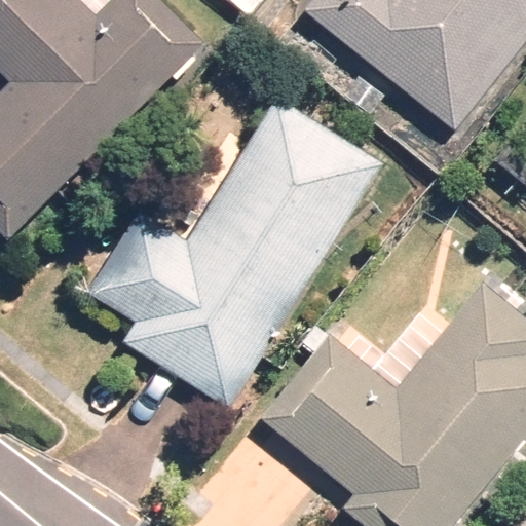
[(0,0),(0,73),(11,84),(0,96),(0,233),(5,239),(205,45),(161,0),(0,0)]
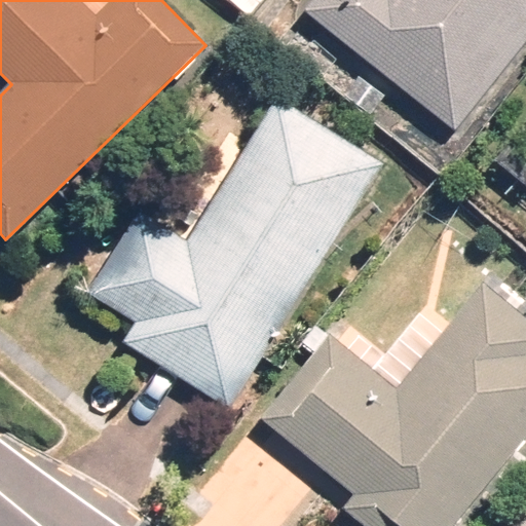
[(525,0),(314,0),(306,11),(454,130),(525,41),(525,0)]
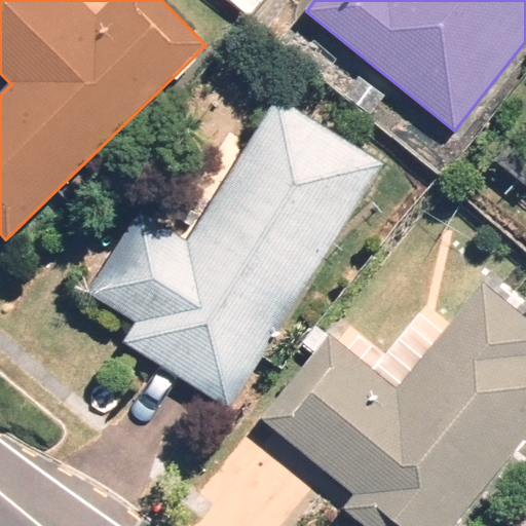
[(371,116),(385,97),(359,77),(344,97),(371,116)]
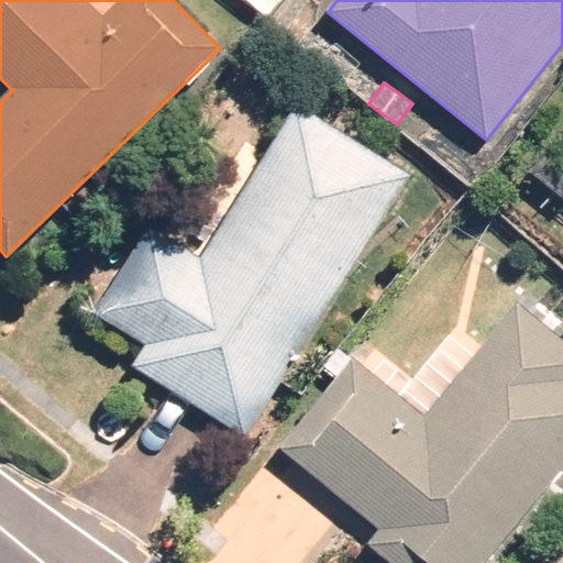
[(247,437),(410,176),(297,106),(200,260),(154,231),(100,317),(146,345),(134,365),(247,437)]
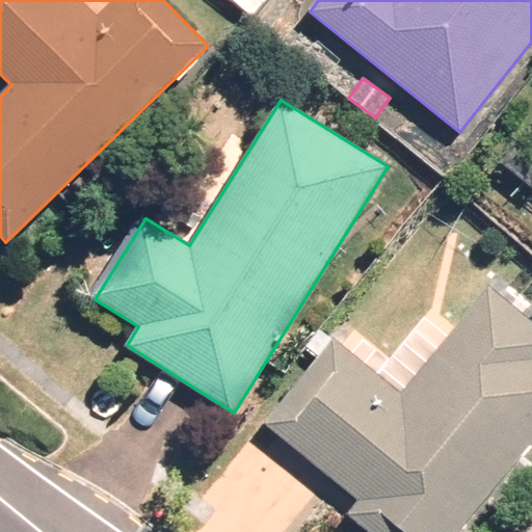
[(531,187),(531,131),(530,130),(503,164),(531,187)]
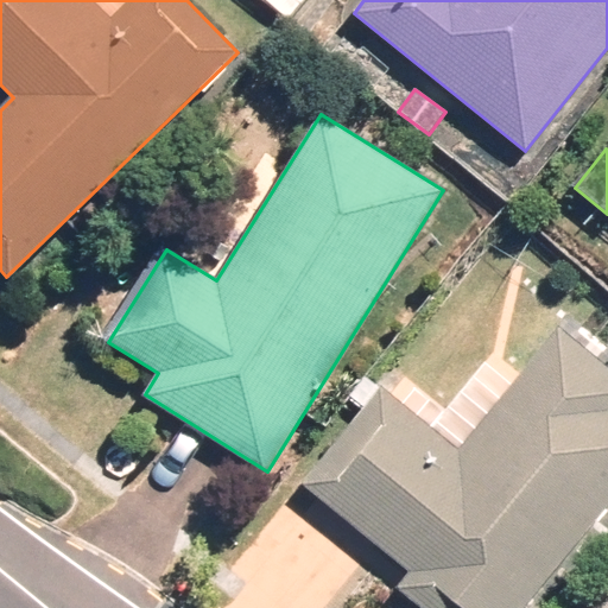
[(607,363),(607,366),(559,328),(461,450),(381,387),(302,485),(410,571),(396,589),(419,607),(527,607),(607,508),(607,363)]
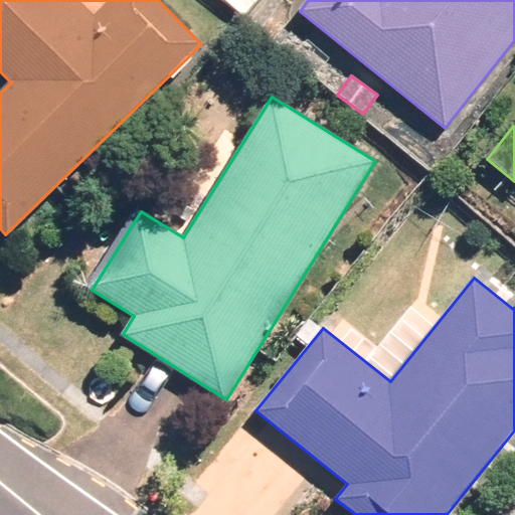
[(514,514),(514,502),(504,514),(514,514)]
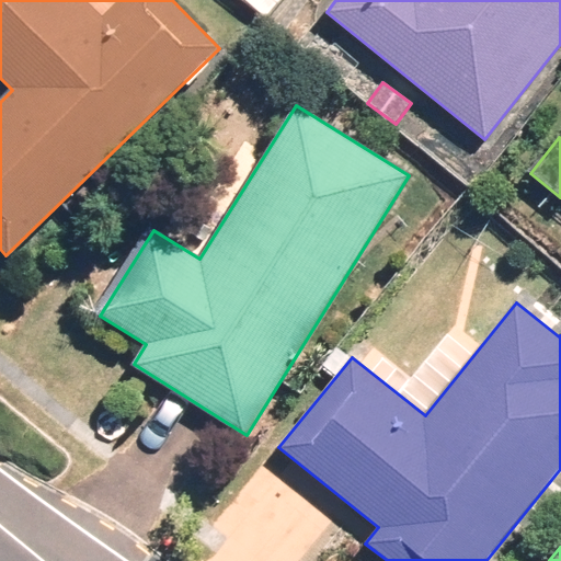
All buildings are outlined.
